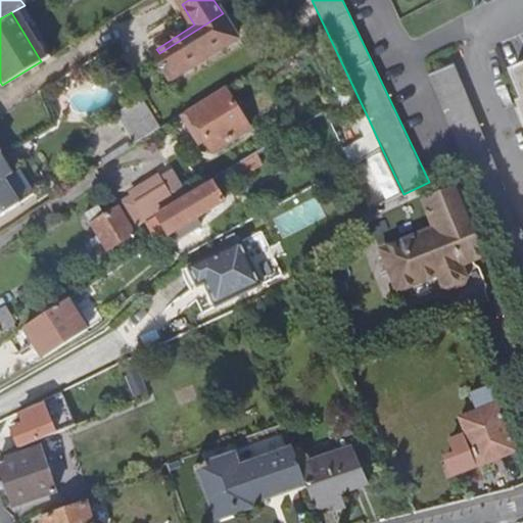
[(159,53),(156,49),(153,51),(171,79),(237,37),(223,13),(159,53)]
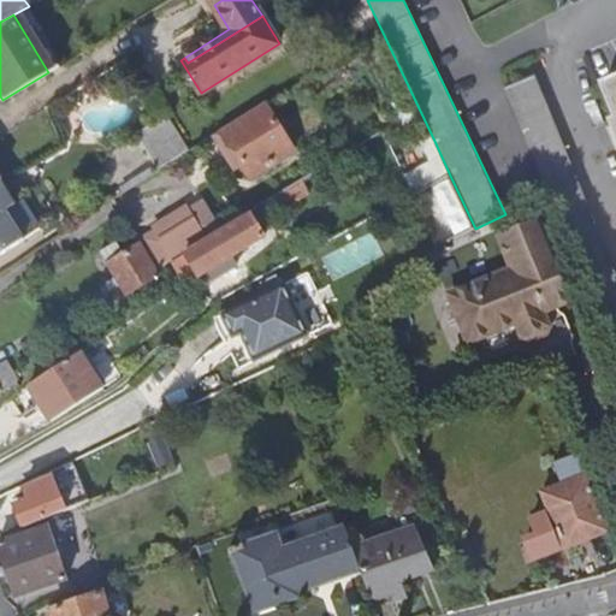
[(615,363),(615,274),(534,77),(504,89),(548,194),(615,363)]
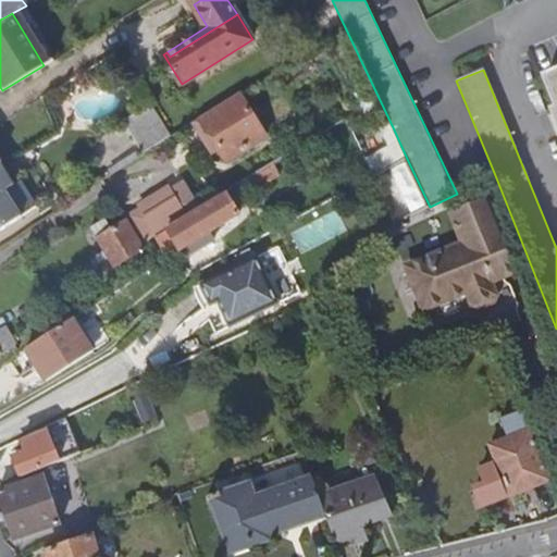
[(556,73),(545,79),(556,107),(556,109),(554,111),(556,120),(556,73)]
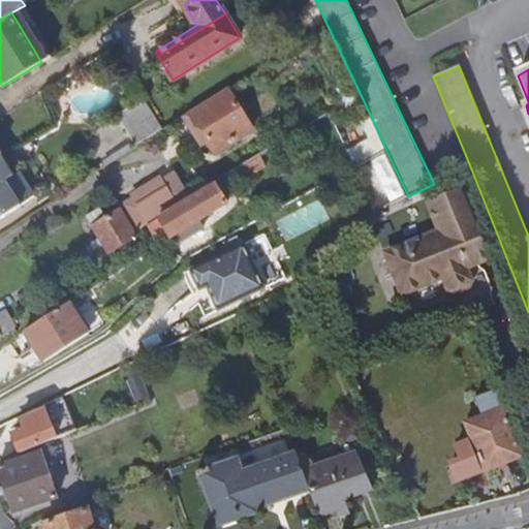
[(226,90),(182,118),(200,147),(207,143),(214,155),(251,131),(226,90)]
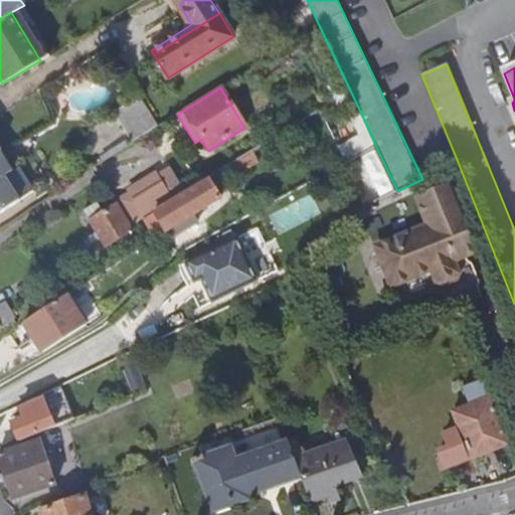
[(133,142),(159,126),(140,96),(115,111),(133,142)]
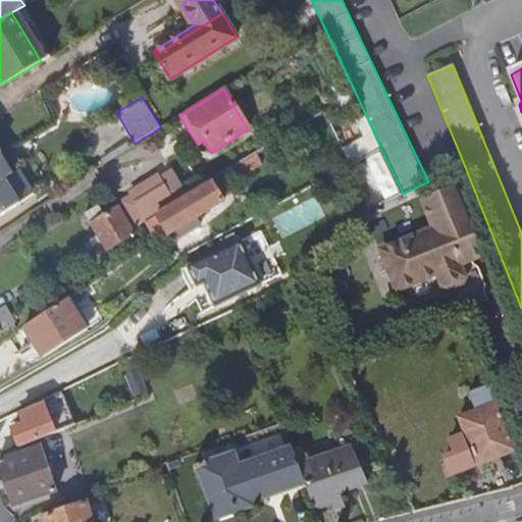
[(352,167),(382,151),(368,119),(359,124),(365,140),(344,151),(352,167)]
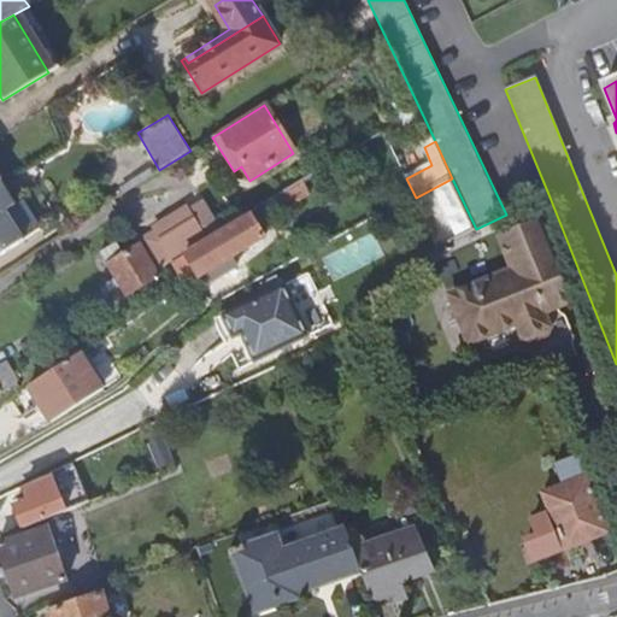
[(0,182),(0,181),(0,254),(29,236),(16,213),(28,206),(9,176),(0,182)]
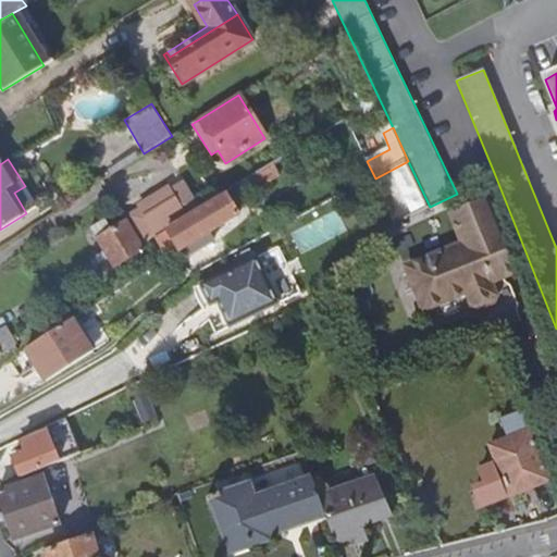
[(138,208),(146,220),(174,201),(168,190),(138,208)]
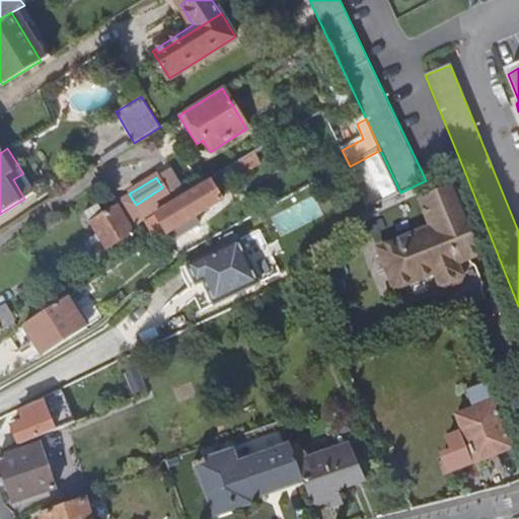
[(171,203),(155,213),(166,232),(221,200),(210,180),(171,203)]
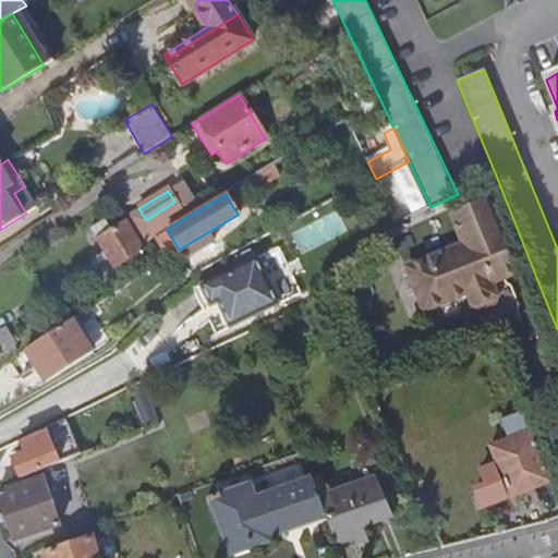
[(431,263),(407,273),(423,312),(466,294),(472,307),(480,311),(495,304),(498,296),(493,283),(521,273),(489,198),(453,214),(465,244),(429,258),(431,263)]
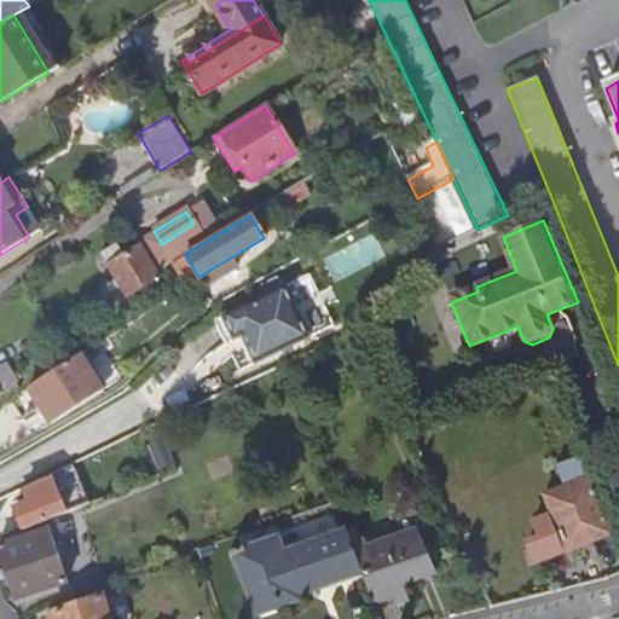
[(185,254),(204,242),(194,224),(162,244),(173,261),(185,254)]
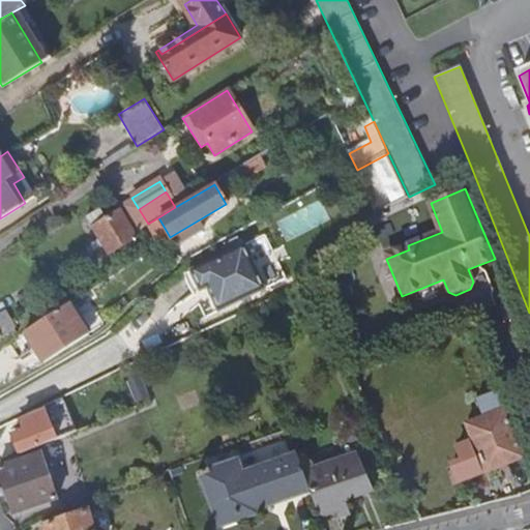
[(126,216),(139,209),(131,198),(119,205),(126,216)]
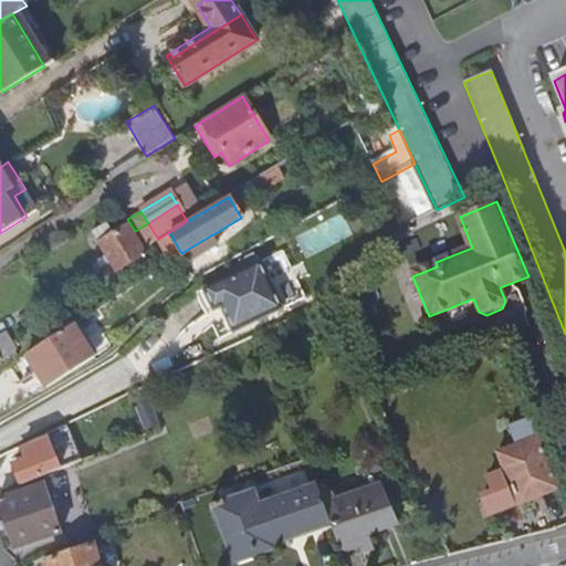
[(145,247),(158,239),(148,223),(135,231),(145,247)]
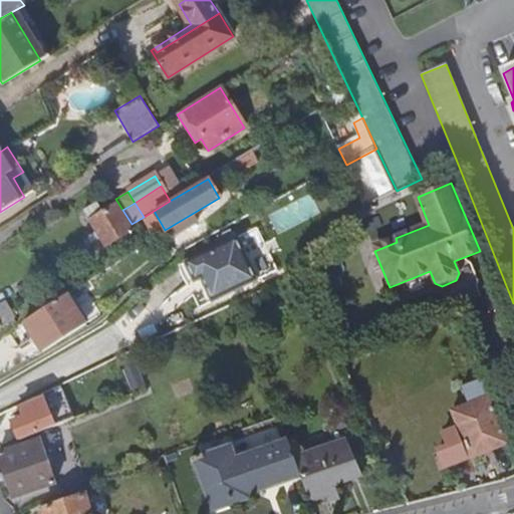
[(95,232),(100,239),(105,247),(132,230),(115,205),(101,214),(94,204),(82,212),(95,232)]
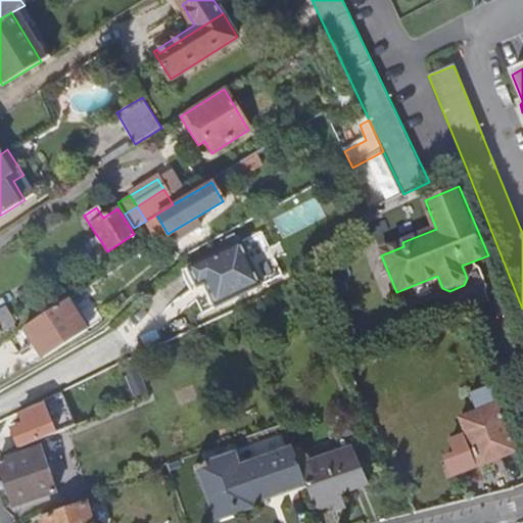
[(357,217),(361,223),(379,215),(376,207),(357,217)]
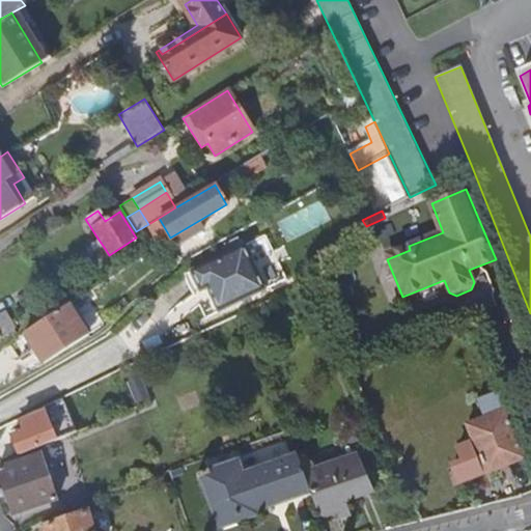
[(371,238),(366,226),(362,220),(347,227),(356,243),(356,244),(371,238)]
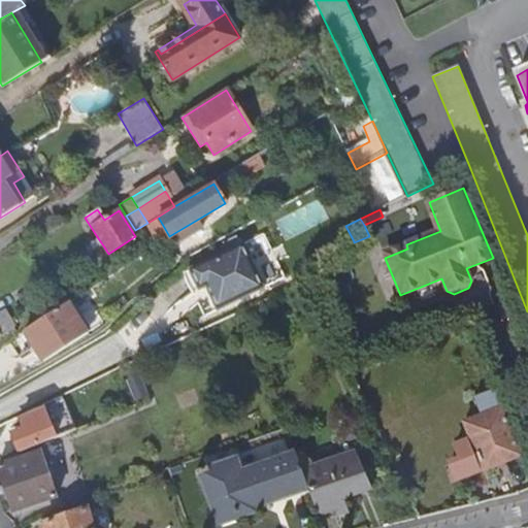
[(98,250),(103,245),(98,238),(93,241),(98,250)]
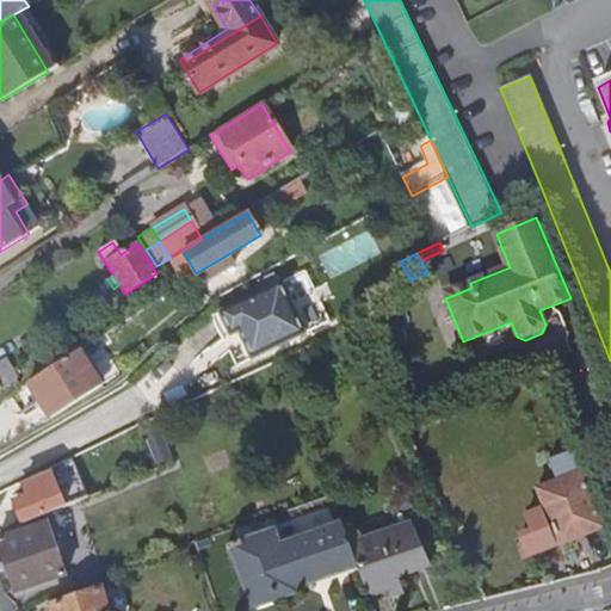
[(230,334),(292,304),(283,281),(221,312),(230,334)]
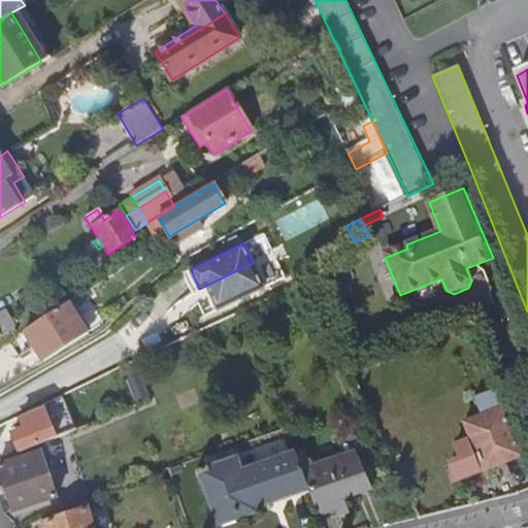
[(384,254),(385,258),(407,249),(406,244),(384,254)]
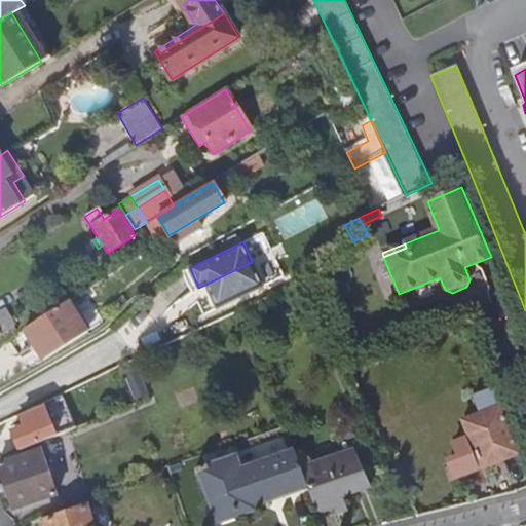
[(262,284),(252,262),(198,288),(199,289),(205,286),(210,285),(213,293),(210,294),(215,304),(262,284)]
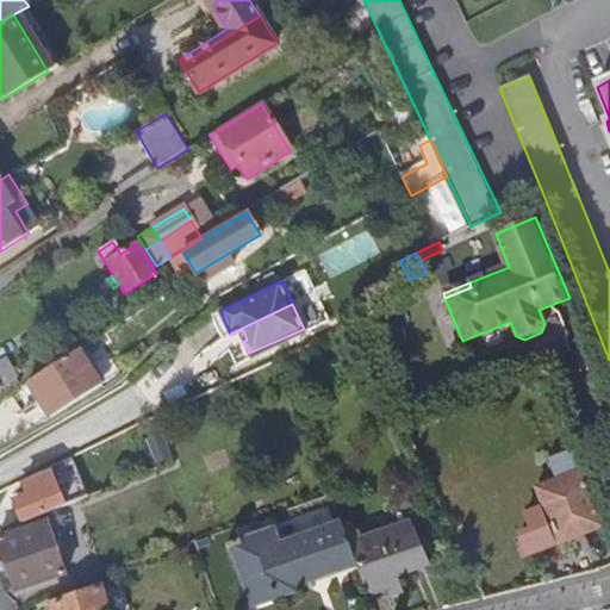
[(304,329),(249,353),(251,359),(305,331),(304,329)]
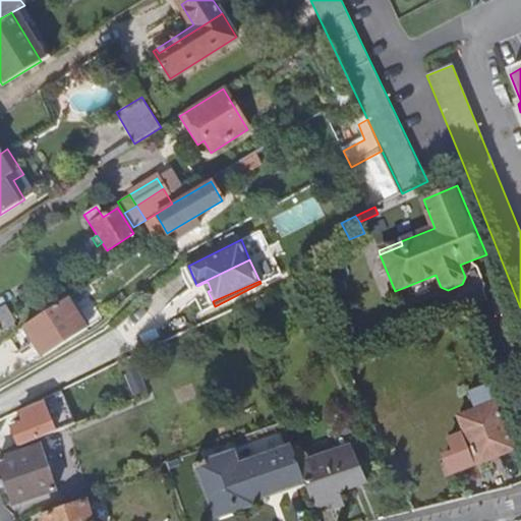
[(67,299),(24,327),(43,356),(85,329),(67,299)]
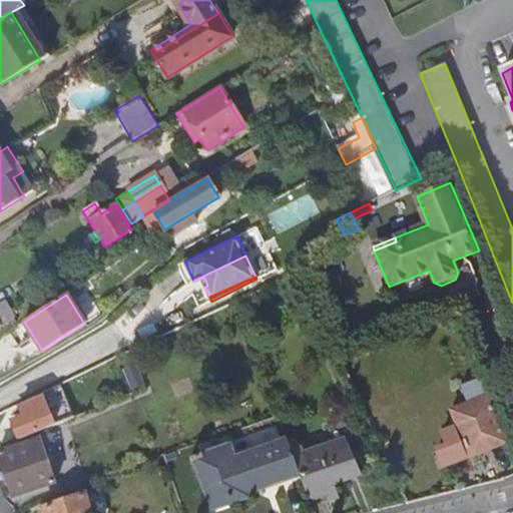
[(3,301),(0,303),(0,326),(13,317),(3,301)]
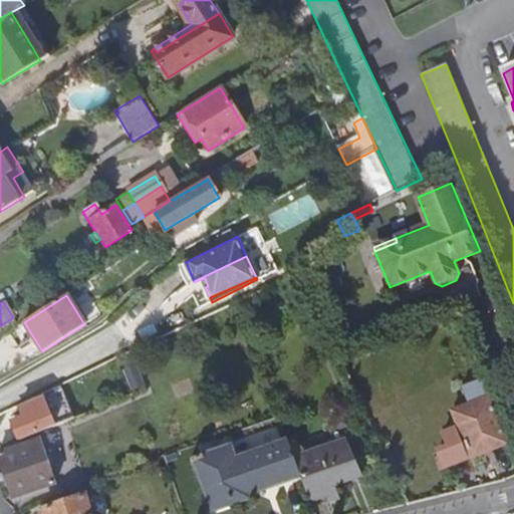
[(20,441),(75,417),(62,386),(41,395),(43,399),(20,409),(24,418),(12,423),(20,441)]
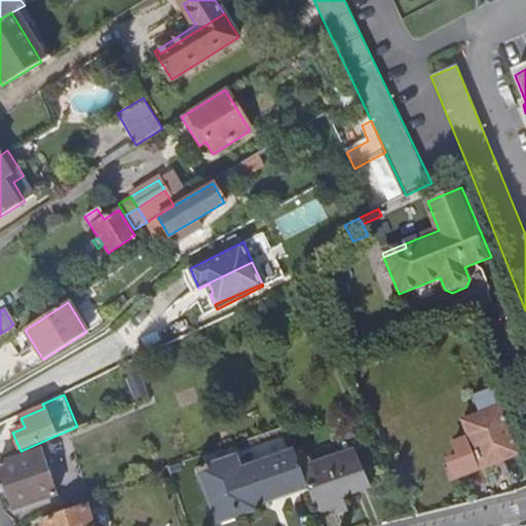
[(465,477),(521,455),(501,407),(462,422),(468,439),(452,445),(465,477)]
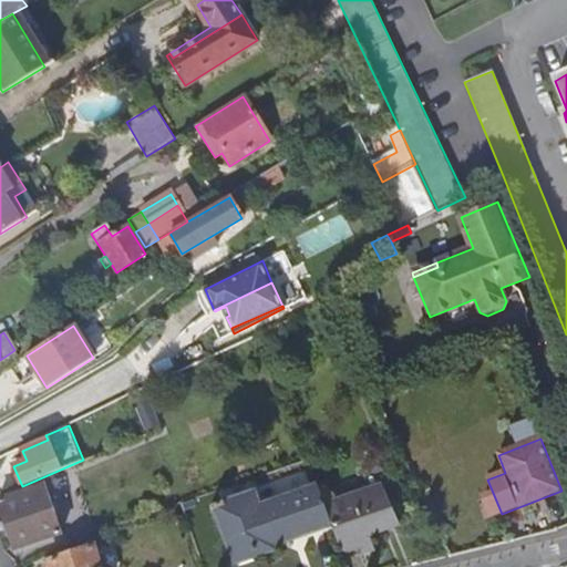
[(89,465),(86,461),(62,472),(68,485),(93,475),(89,465)]
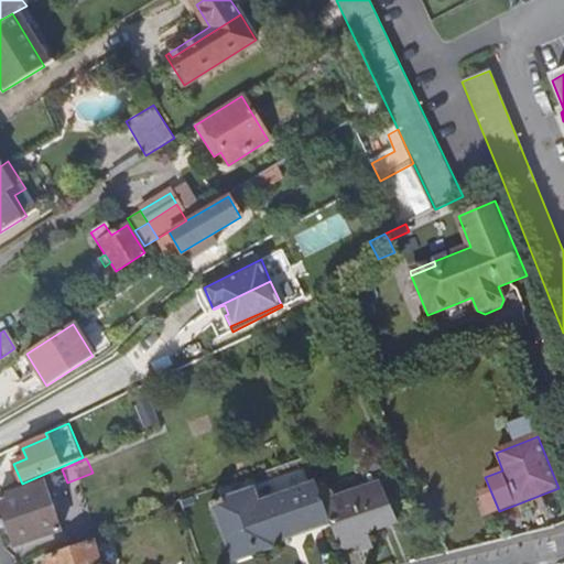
[(307,465),(259,483),(263,496),(312,478),(307,465)]
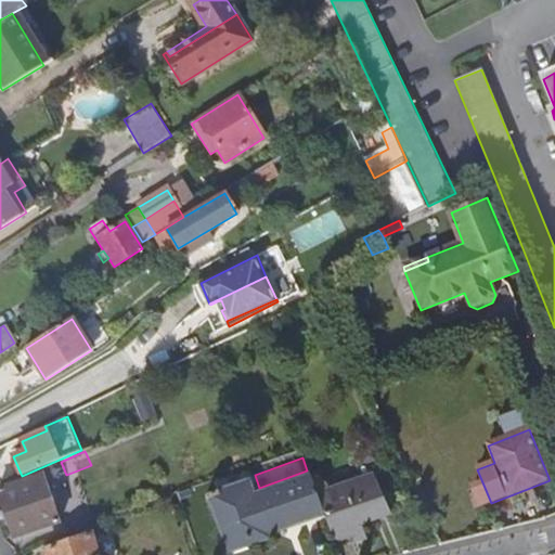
[(42,475),(0,490),(0,493),(15,538),(60,521),(42,475)]
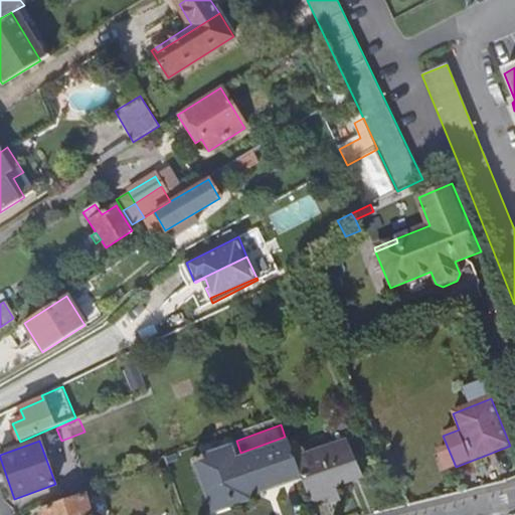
[(248,496),(302,478),(296,460),(289,442),(236,459),(232,447),(205,457),(204,455),(192,460),(193,463),(196,462),(214,512),(249,499),(248,496)]
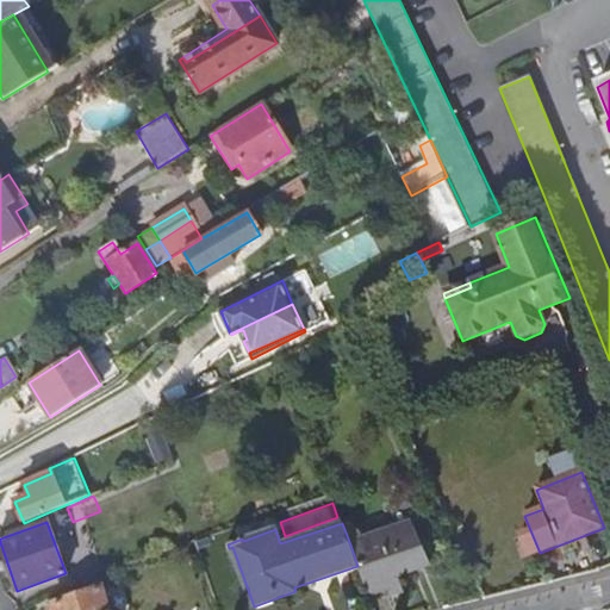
[(412,523),(381,534),(398,574),(430,564),(412,523)]
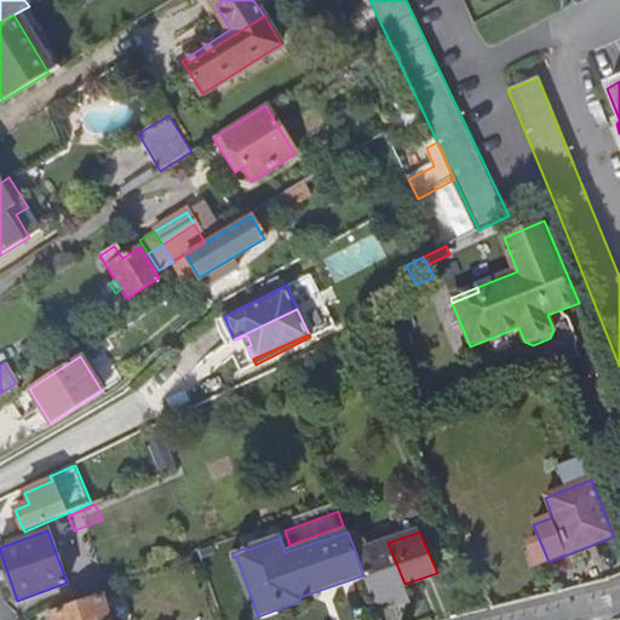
[(411,601),(405,584),(388,543),(356,554),(363,575),(373,604),(391,598),(395,607),(411,601)]
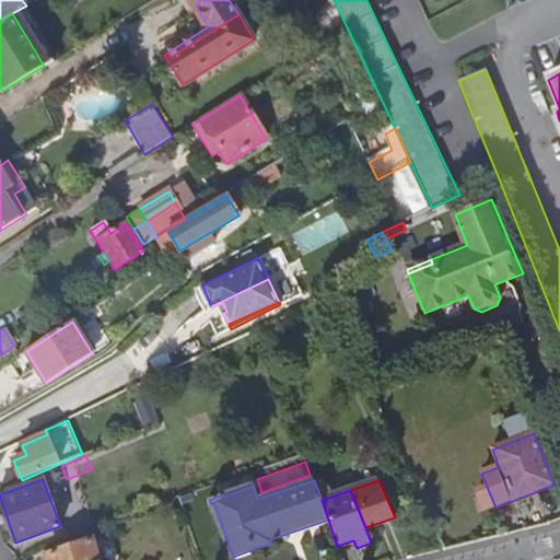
[(97,559),(92,538),(47,551),(49,559),(97,559)]
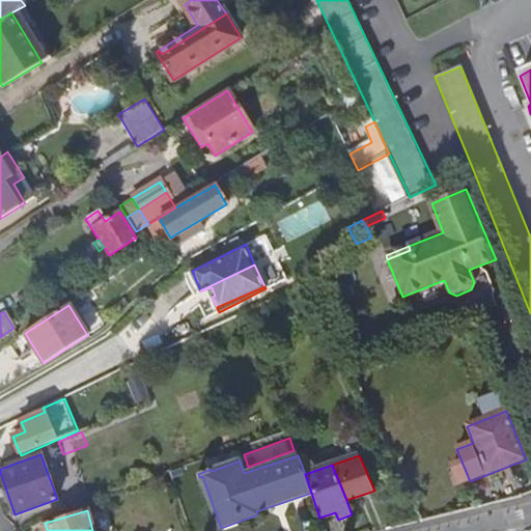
[(323,526),(338,520),(335,512),(319,518),(323,526)]
